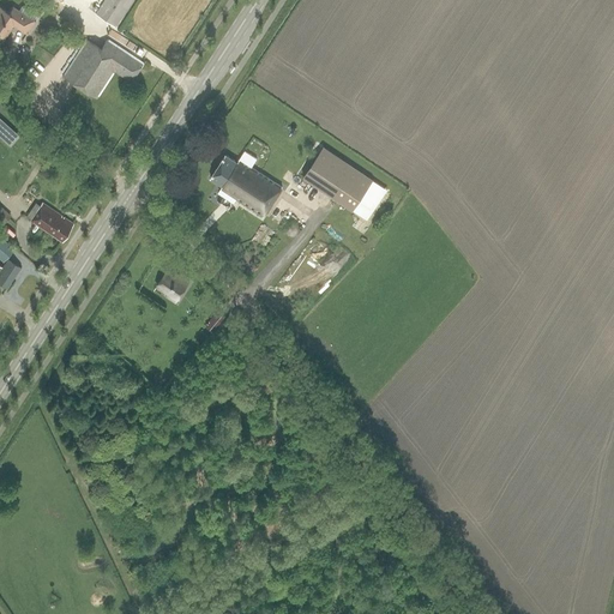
[(103,0),(95,13),(115,26),(132,0),(103,0)]
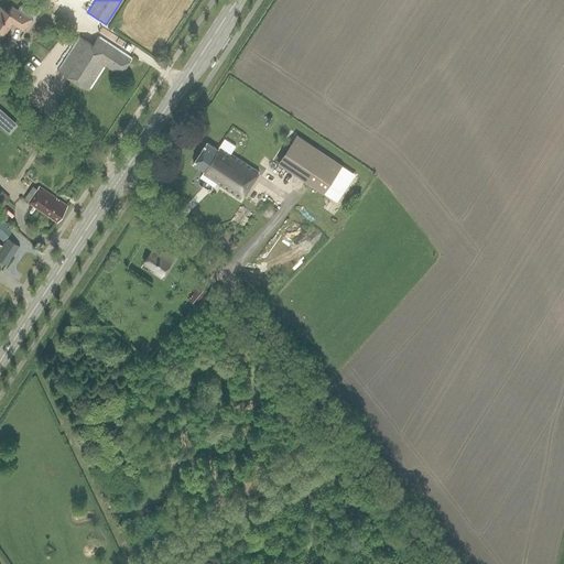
[(0,36),(2,39),(13,23),(25,32),(33,22),(12,7),(9,12),(0,6),(0,36)]
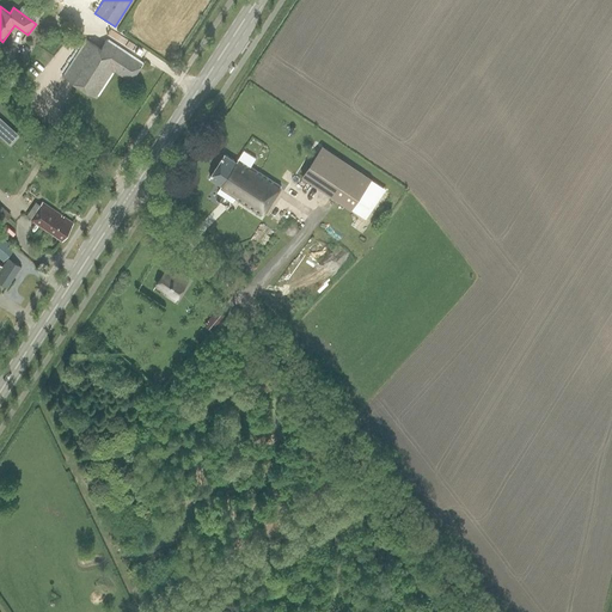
[(132,81),(145,63),(108,37),(101,48),(87,38),(62,75),(97,99),(116,71),(132,81)]
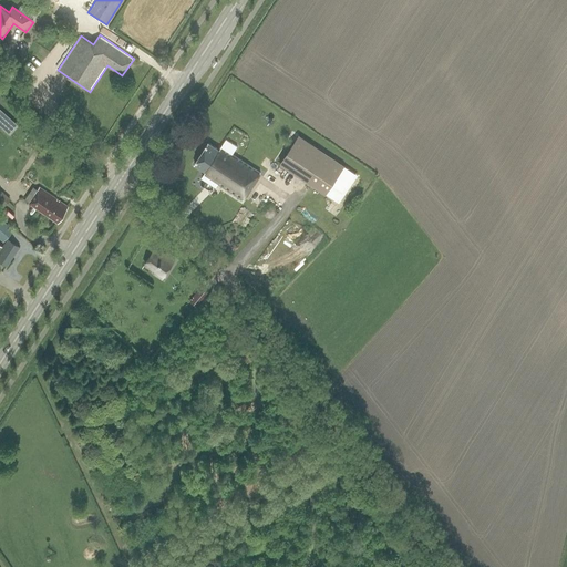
[(48,154),(52,146),(47,142),(41,150),(48,154)]
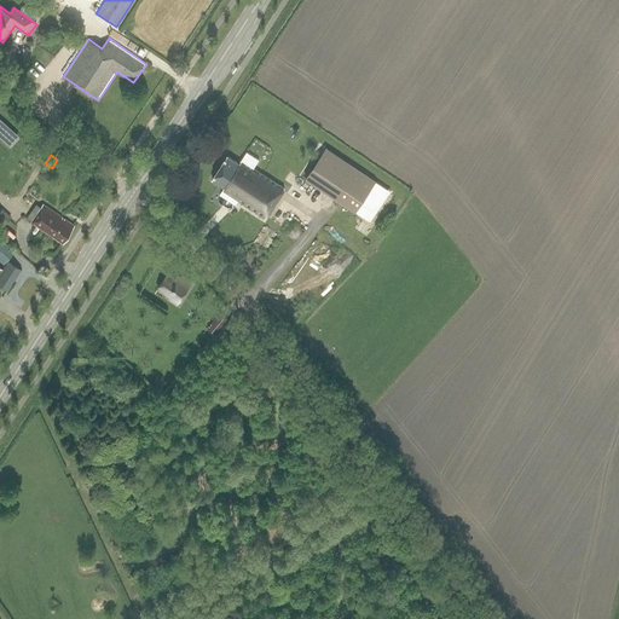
[(265,219),(284,190),(242,161),(241,163),(229,155),(213,180),(224,187),(223,191),(265,219)]
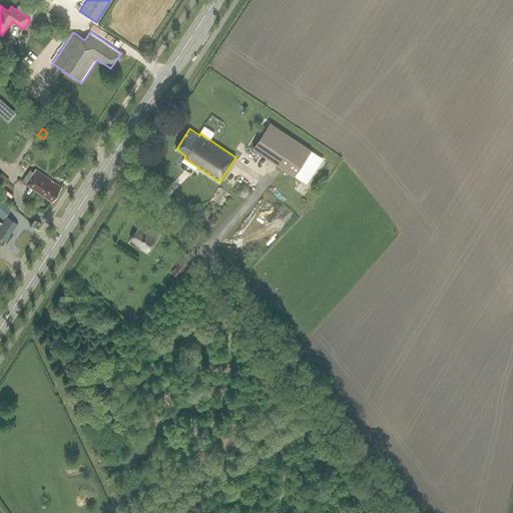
[(52,133),(48,139),(54,143),(58,137),(52,133)]
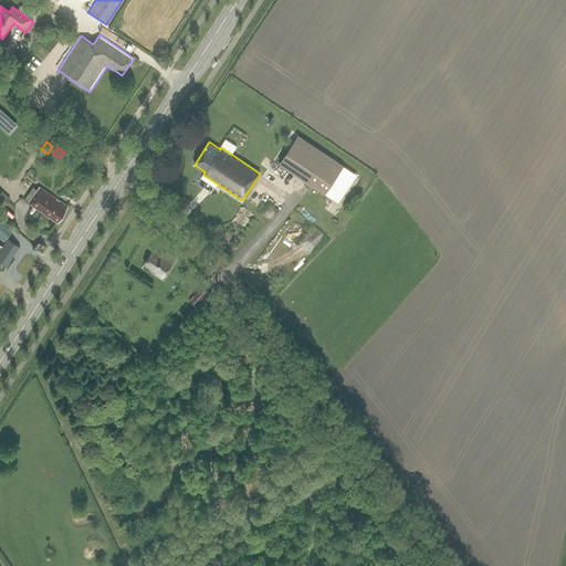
[(316,189),(324,195),(344,166),(335,160),(316,189)]
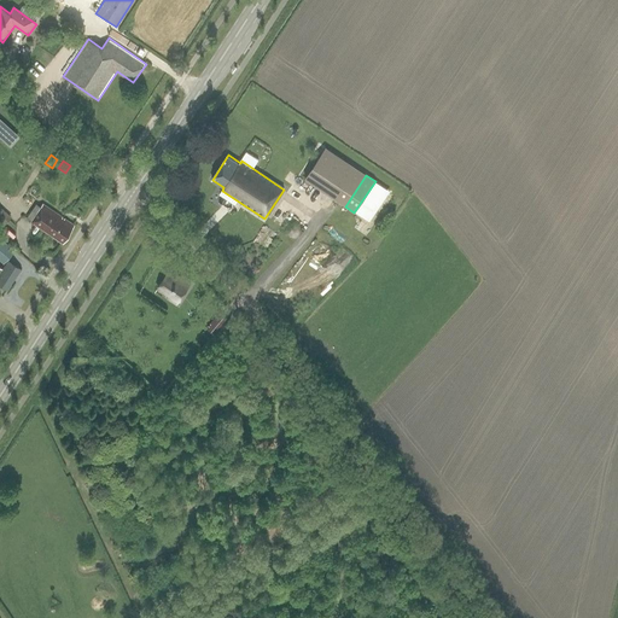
[(63,243),(75,225),(42,203),(40,207),(36,204),(27,217),(30,220),(30,221),(63,243)]
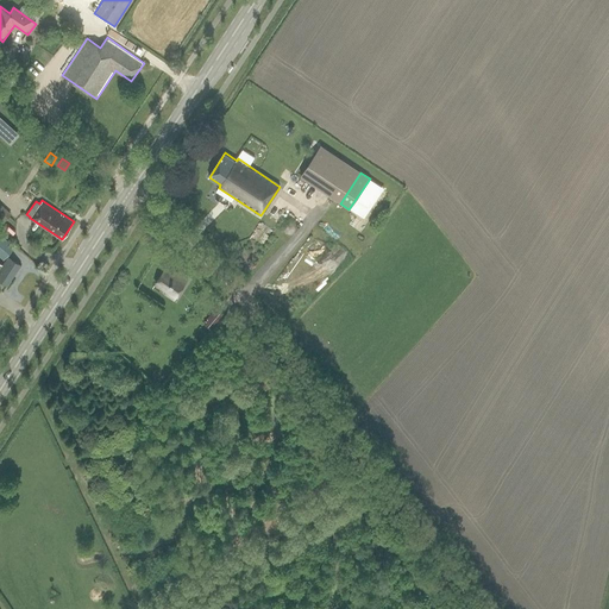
[(0,226),(11,213),(0,203),(0,226)]
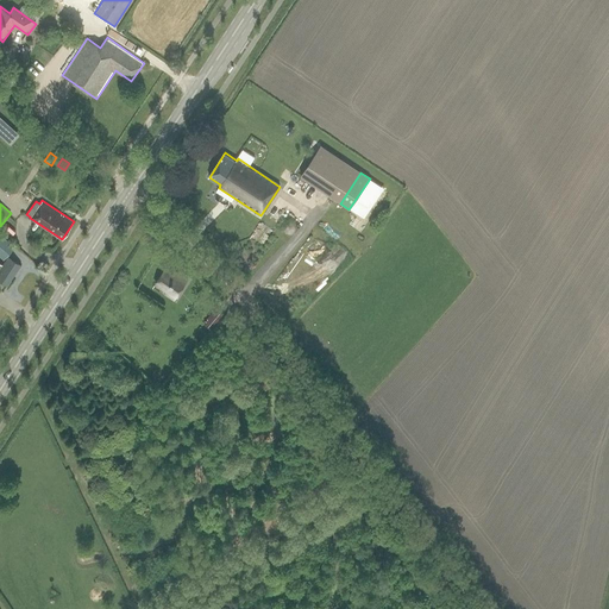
[(0,234),(0,251),(5,256),(13,246),(0,234)]
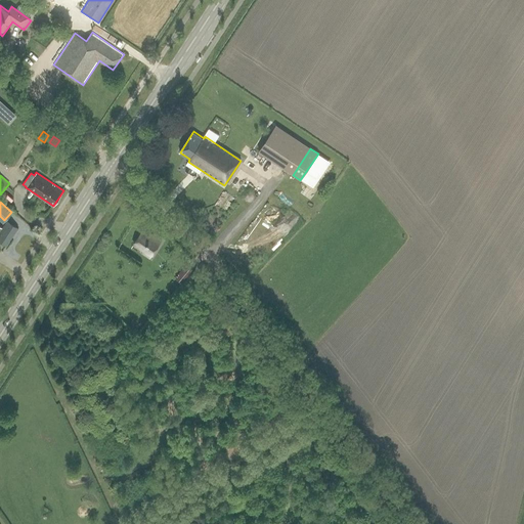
[(0,226),(0,235),(9,242),(17,229),(6,221),(2,228),(0,226)]
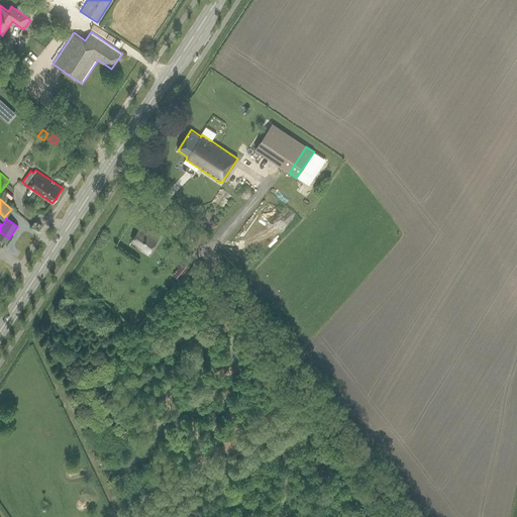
[(147,252),(159,235),(152,232),(150,235),(139,228),(131,240),(140,245),(139,247),(147,252)]
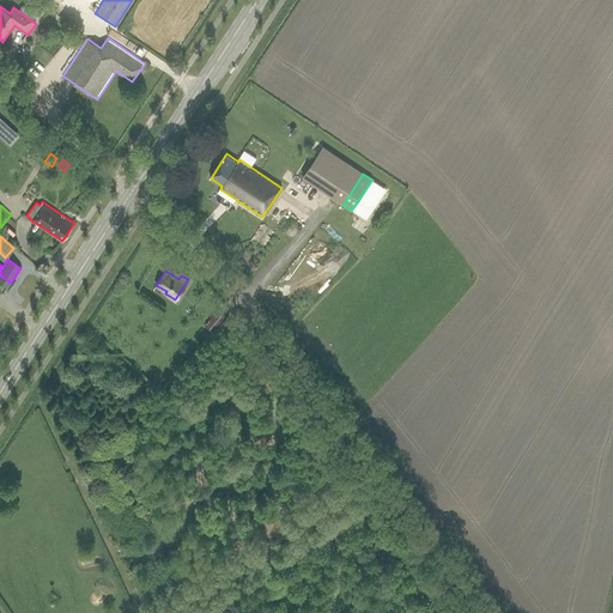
[(226,317),(218,310),(205,325),(214,332),(226,317)]
